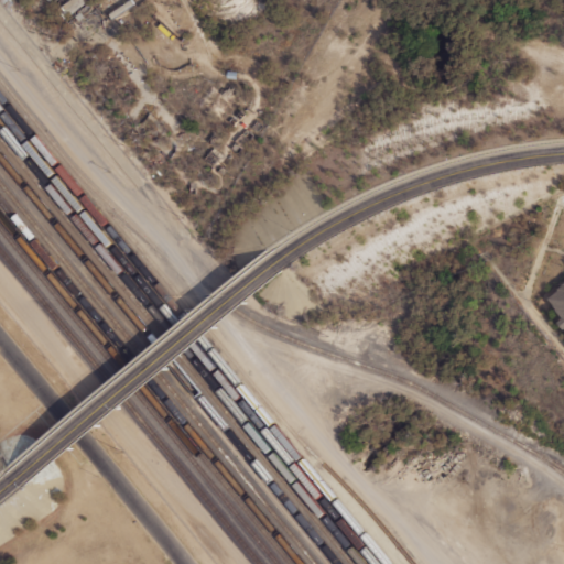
[(68,0),(57,9),(65,19),(89,0),(68,0)]
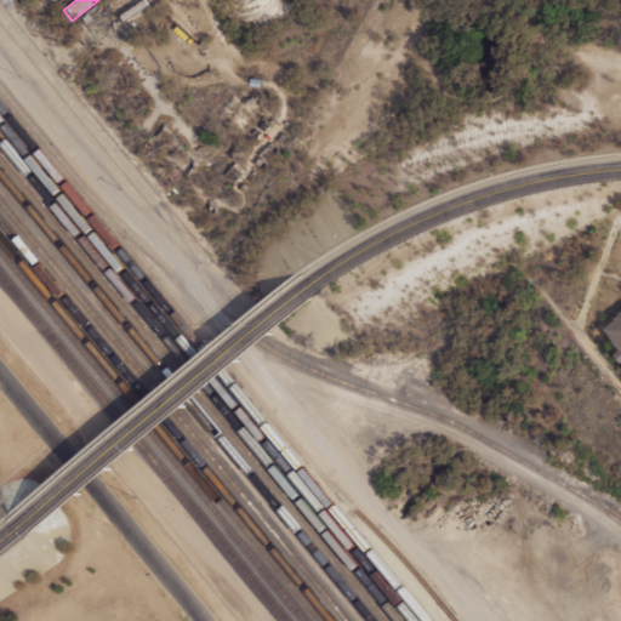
[(142,0),(120,16),(124,21),(148,4),(144,0),(142,0)]
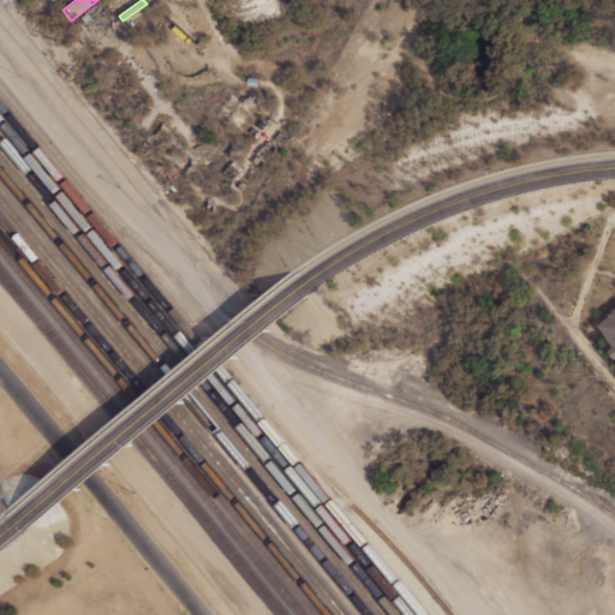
[(250,77),(249,85),(260,87),(260,79),(250,77)]
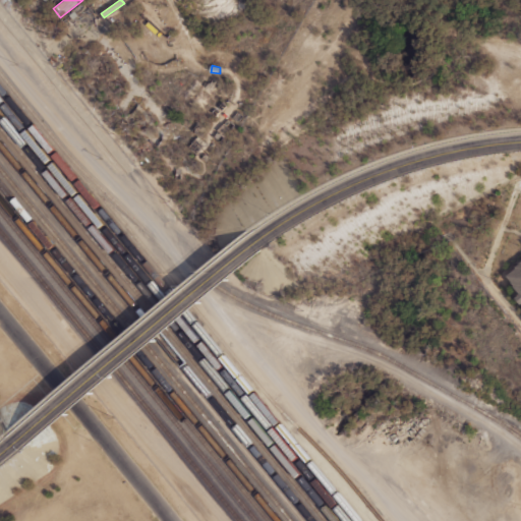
[(520,263),(516,267),(517,268),(508,276),(513,282),(512,283),(514,285),(514,286),(520,294),(515,298),(520,305),(520,263)]
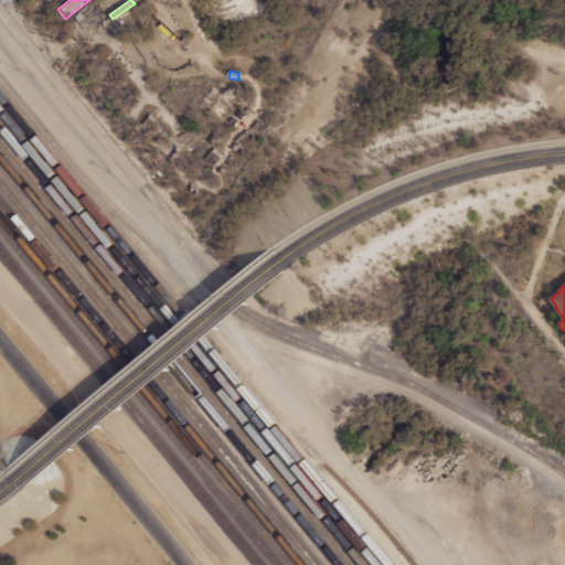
[(456,525),(459,531),(466,525),(462,520),(456,525)]
